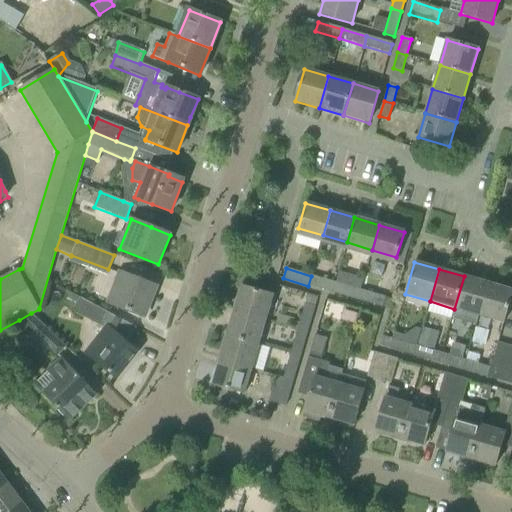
[(156,287),(137,280),(118,272),(106,302),(144,317),(156,287)]
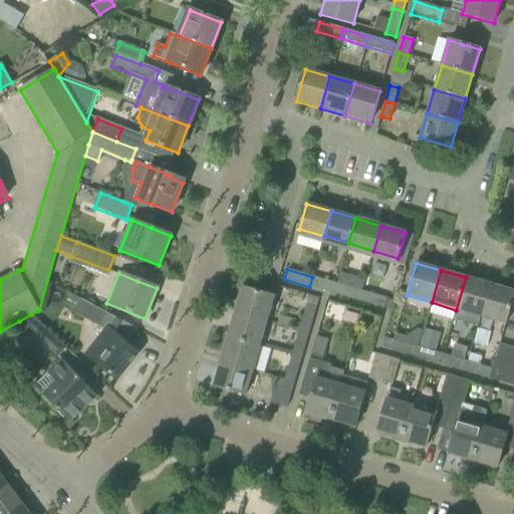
[(309,287),(334,294),(336,284),(312,277),(309,287)]
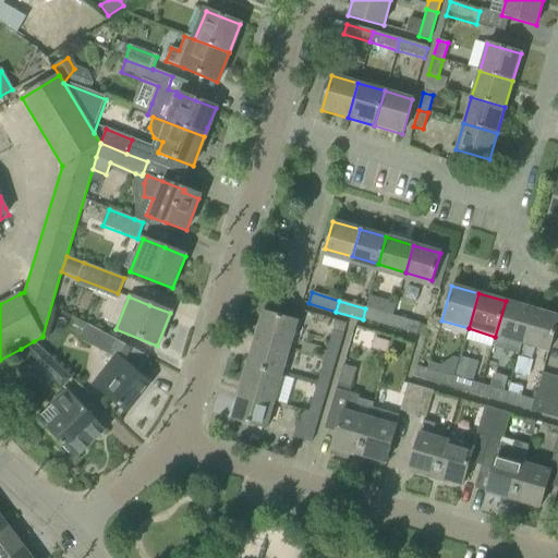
[(495,337),(522,344),(532,310),(506,301),(495,337)]
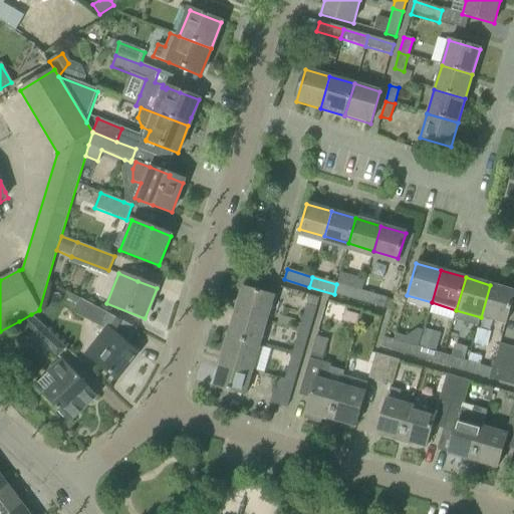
[(334,294),(358,301),(361,291),(336,284),(334,294)]
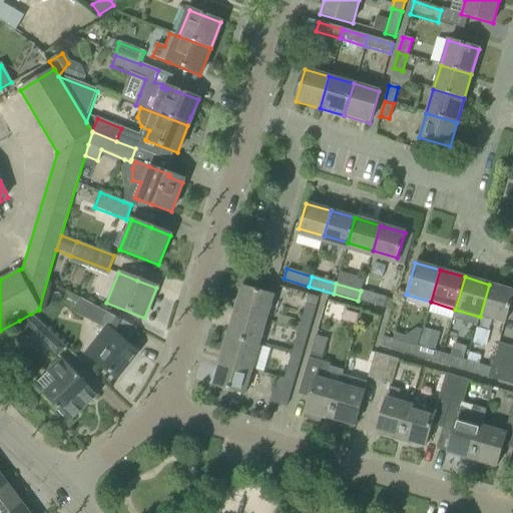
[(512,291),(489,285),(480,317),(504,324),(512,294),(512,291)]
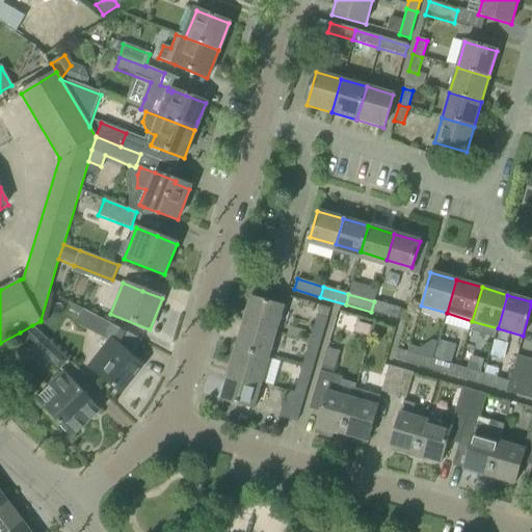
[(250,297),(243,323),(275,333),(284,307),(250,297)]
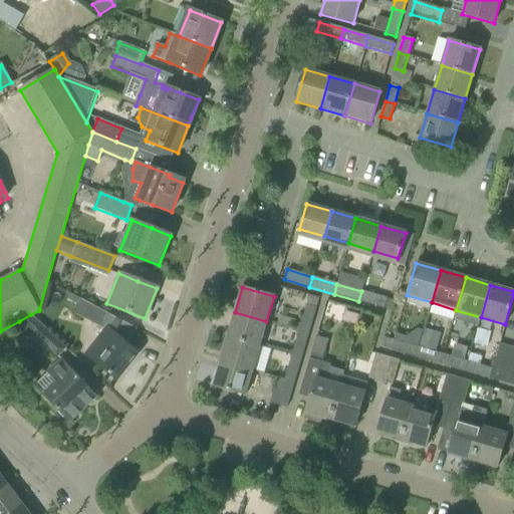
[(361,291),(358,301),(383,308),(387,298),(361,291)]
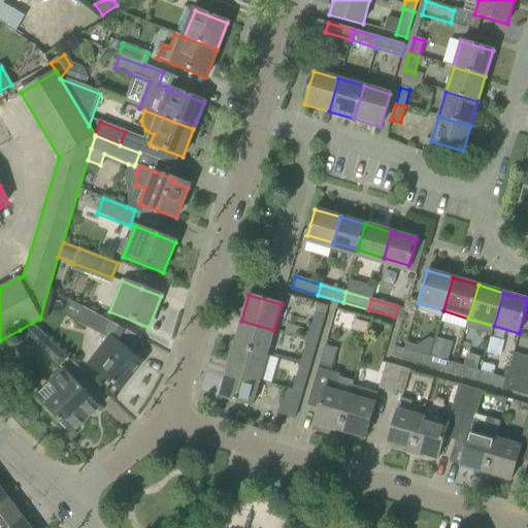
[(74,321),(105,337),(106,336),(112,323),(81,306),(74,321)]
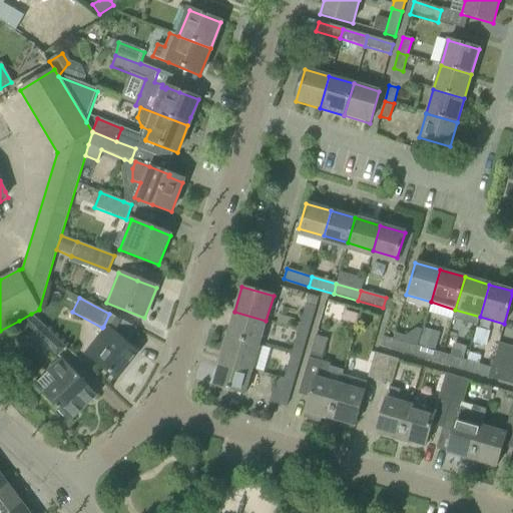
[(306,306),(298,330),(308,333),(315,308),(306,306)]
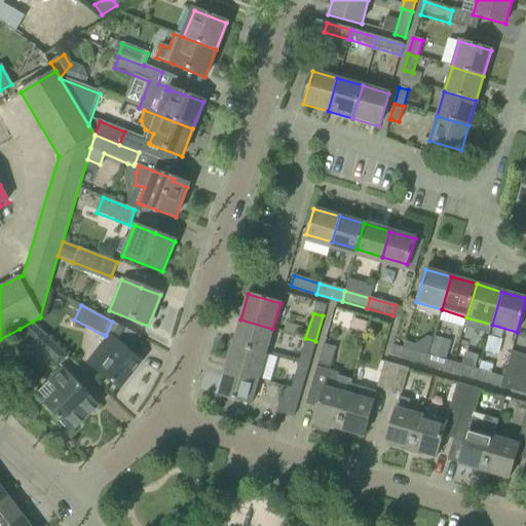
[(267,348),(272,329),(240,320),(232,344),(265,354),(267,348)]
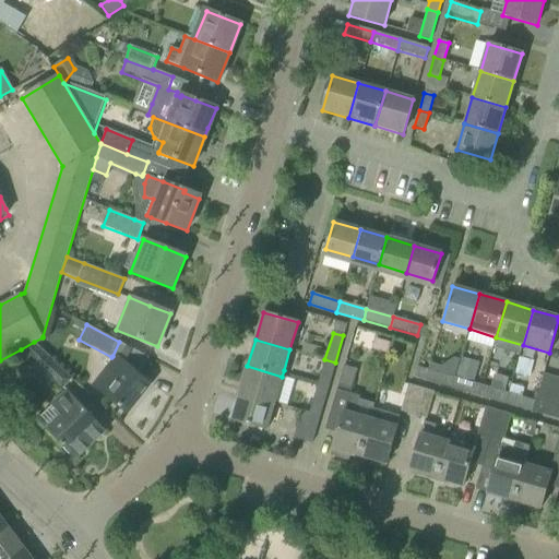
[(34,342),(21,349),(61,390),(72,379),(34,342)]
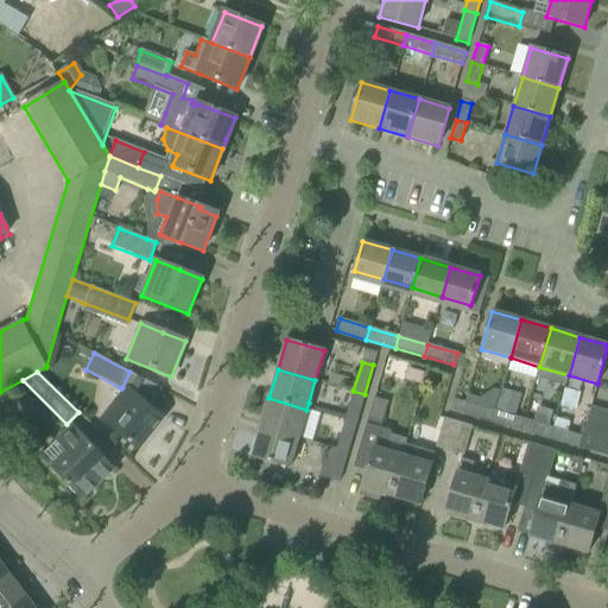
[(159,393),(162,390),(130,372),(122,387),(127,391),(102,420),(138,449),(163,417),(150,406),(157,392),(159,393)]
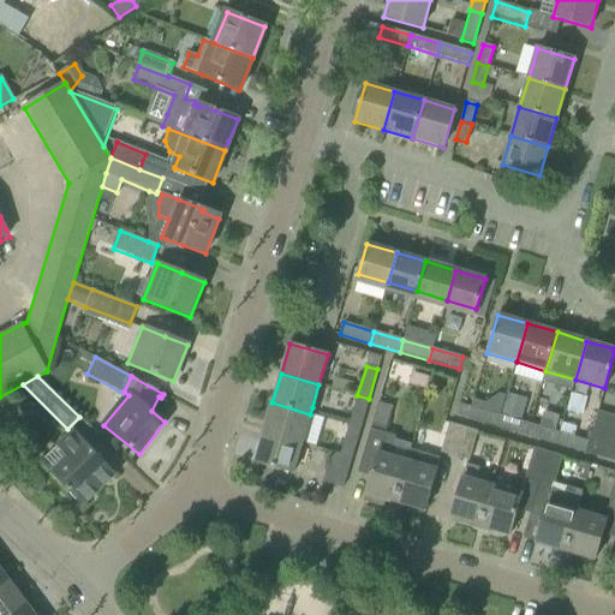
[(357,395),(348,425),(360,429),(369,399),(357,395)]
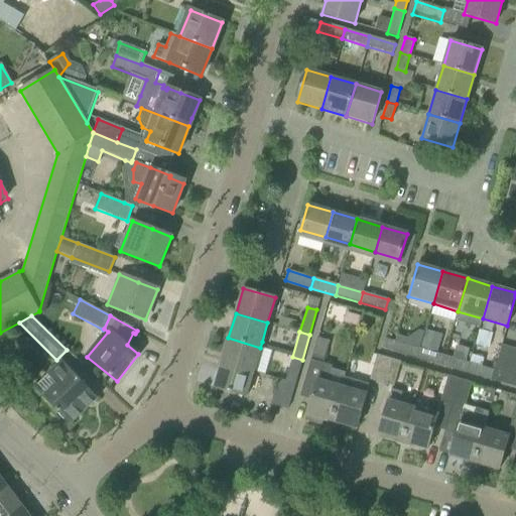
[(228,338),(221,363),(253,372),(260,348),(228,338)]
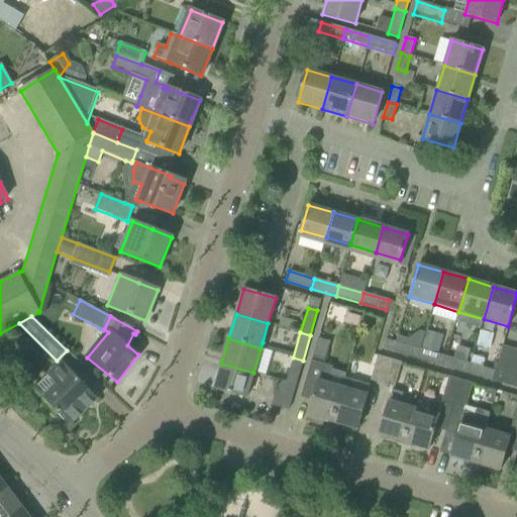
[(324,420),(331,422),(341,388),(327,384),(332,367),(323,365),(329,342),(317,338),(306,378),(317,382),(305,422),(322,426),(324,420)]
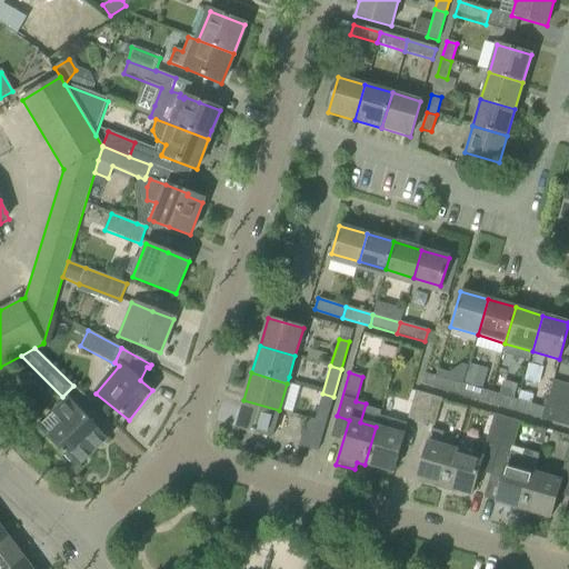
[(432,388),(460,396),(463,385),(435,377),(432,388)]
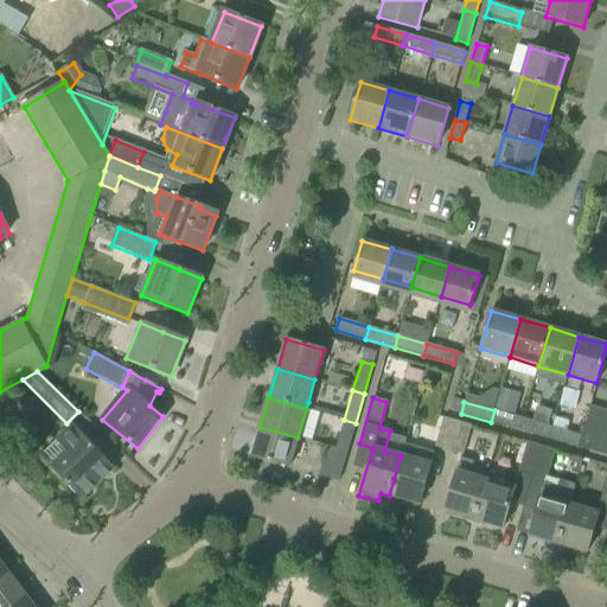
[(606,410),(589,406),(586,420),(606,425),(606,410)]
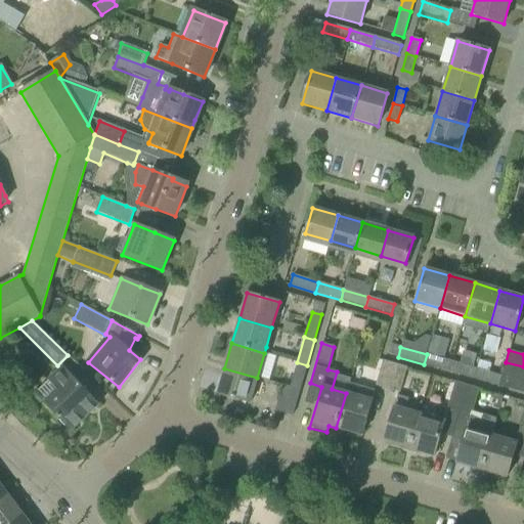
[(424,364),(448,372),(451,361),(427,354),(424,364)]
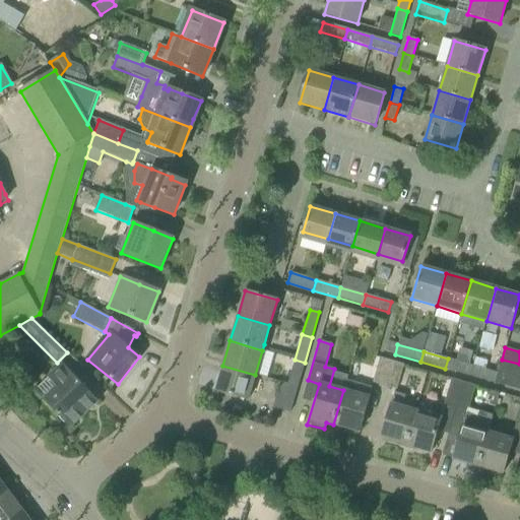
[(371,384),(383,387),(390,362),(379,359),(371,384)]
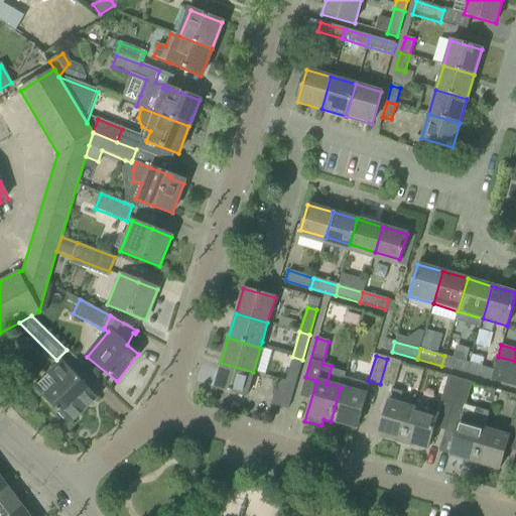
[(441,366),(467,374),(470,363),(444,356),(441,366)]
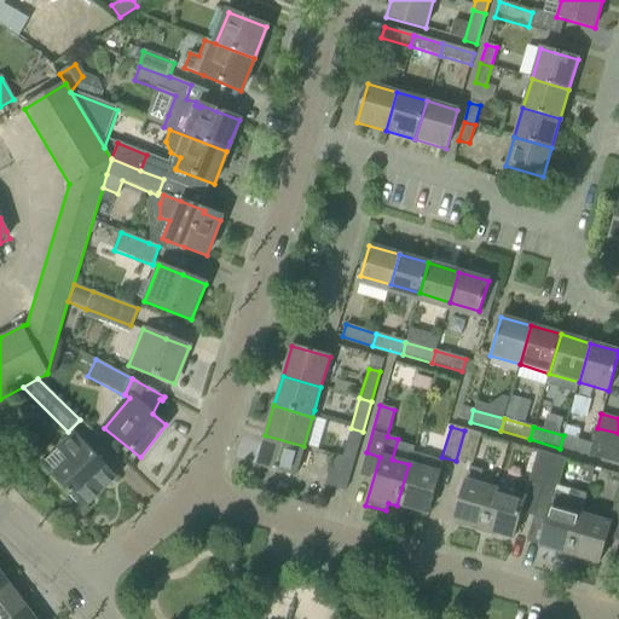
[(351,428),(342,457),(354,461),(363,432),(351,428)]
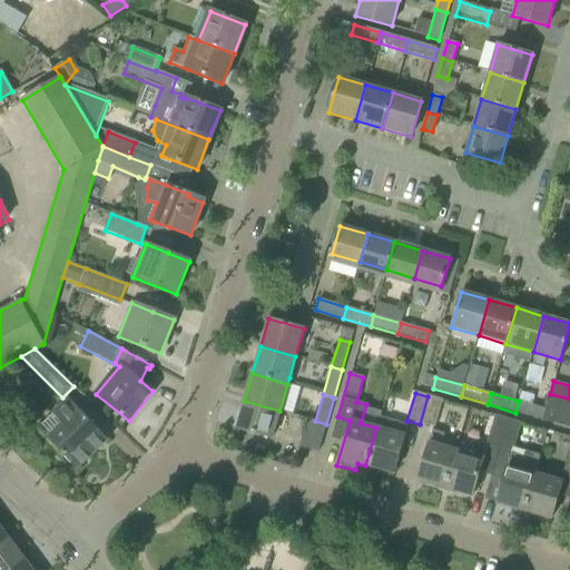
[(569,399),(550,394),(546,406),(569,413),(569,399)]
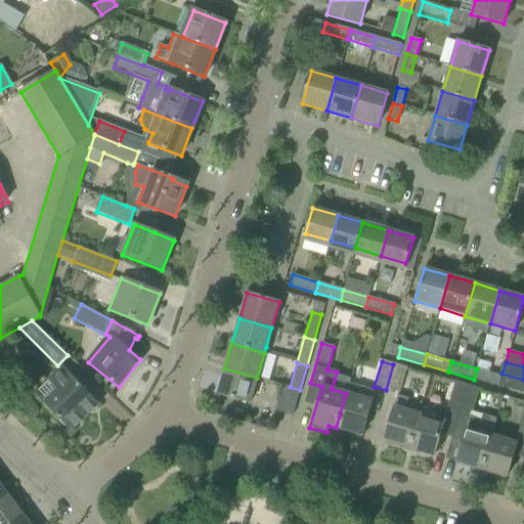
[(393,364),(386,390),(398,394),(405,368),(393,364)]
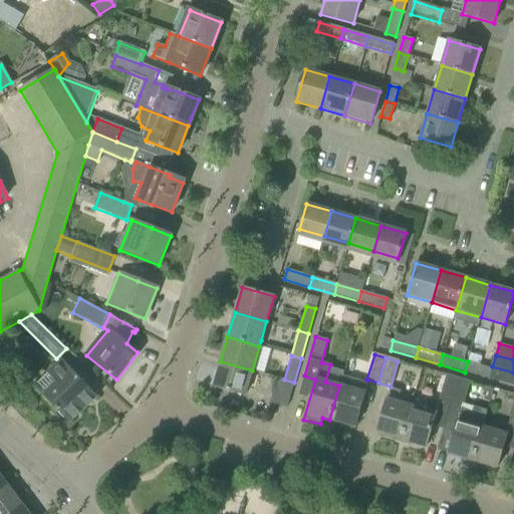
[(34,386),(68,423),(96,397),(62,359),(34,386)]
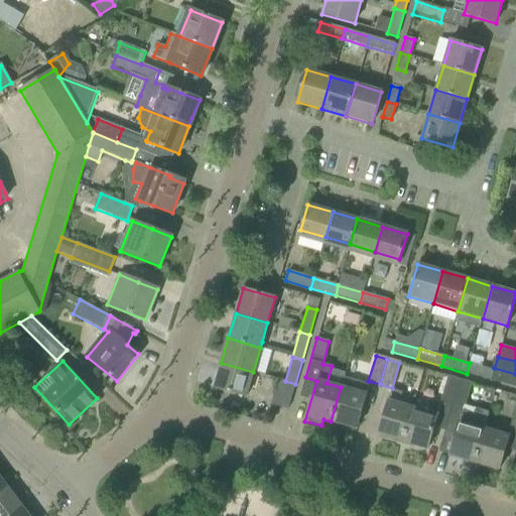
[(253,372),(221,363),(214,387),(246,397),(253,372)]
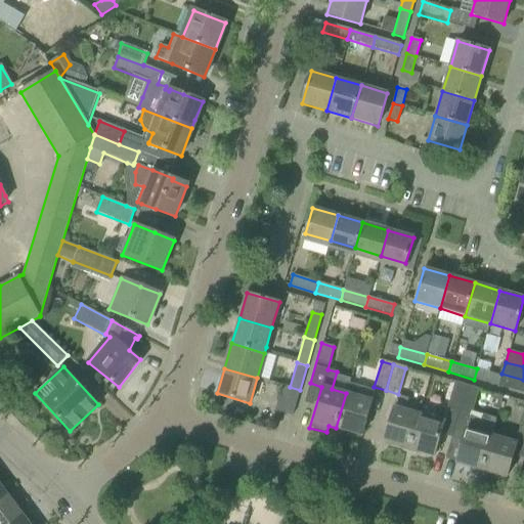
[(474,380),(498,387),(501,376),(477,368),(474,380)]
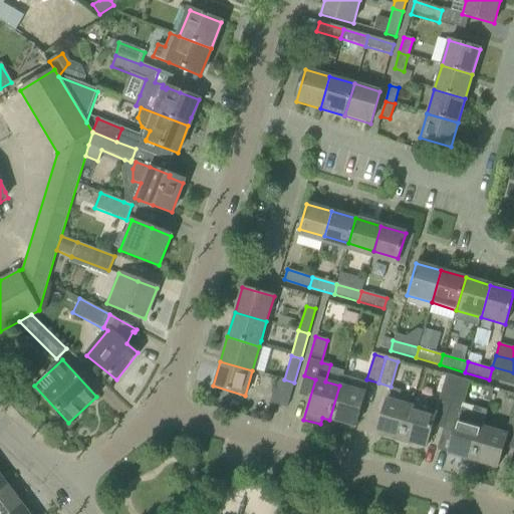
[(492,368),(489,379),(512,386),(513,378),(513,372),(492,366),(492,368)]
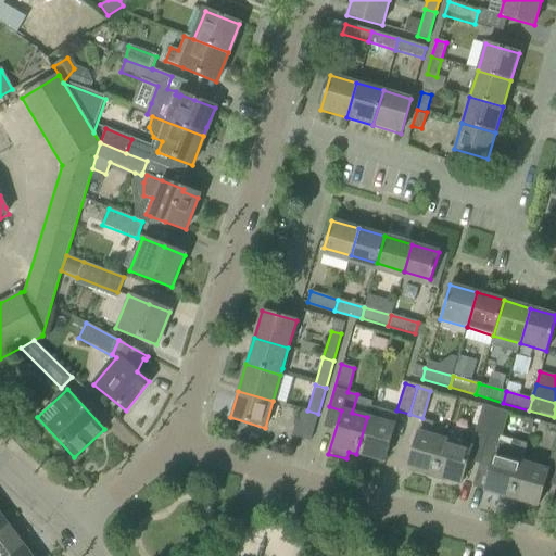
[(467,460),(479,465),(495,409),(481,405),(474,432),(474,434),(464,432),(460,444),(444,439),(433,477),(460,484),(467,460)]
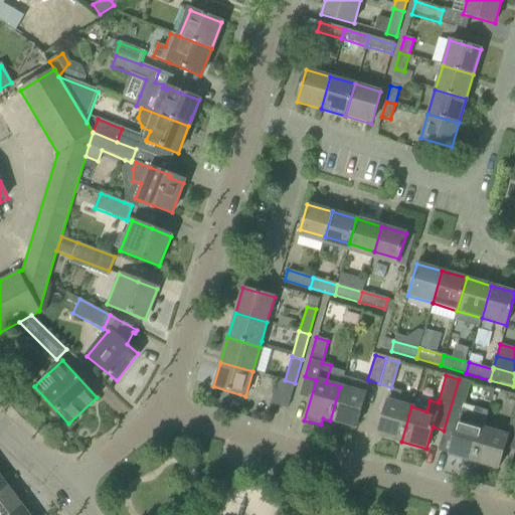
[(343,376),(340,386),(330,420),(355,428),(368,383),(343,376)]
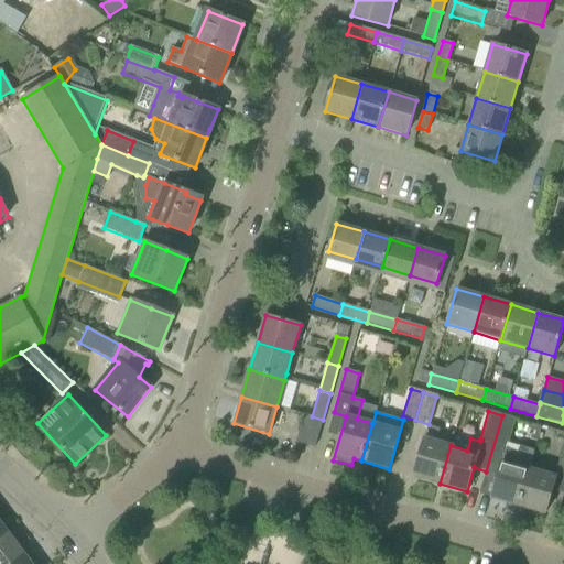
[(323,420),(312,416),(304,414),(296,442),(314,447),(323,420)]
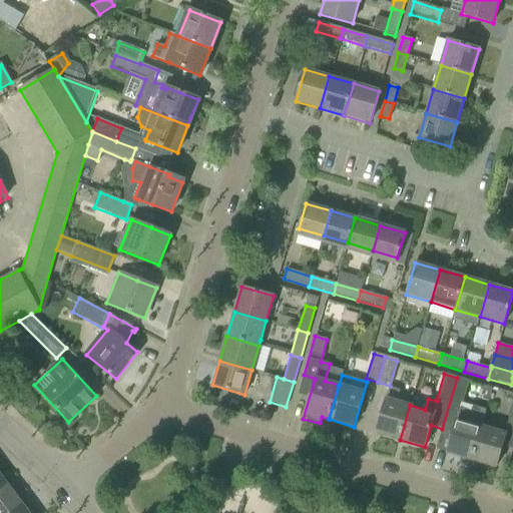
[(447,454),(471,461),(481,426),(467,422),(471,410),(460,407),(467,381),(457,378),(442,429),(453,432),(447,454)]
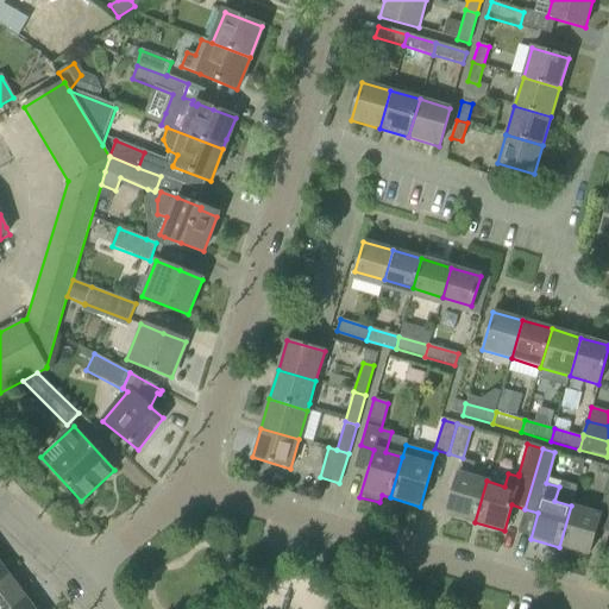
[(446,514),(475,522),(487,481),(471,476),(475,463),(462,459),(446,514)]
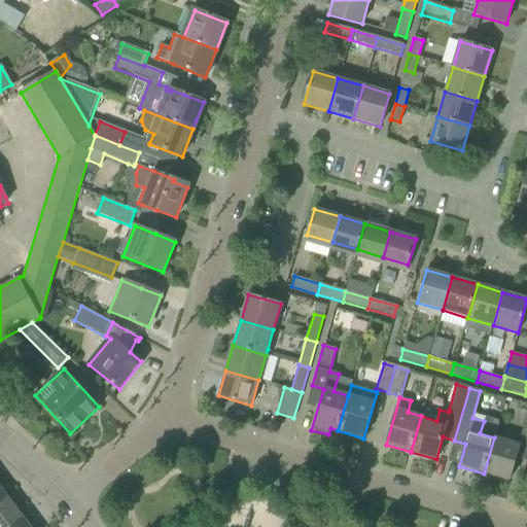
[(494,437),(484,473),(508,481),(519,445),(494,437)]
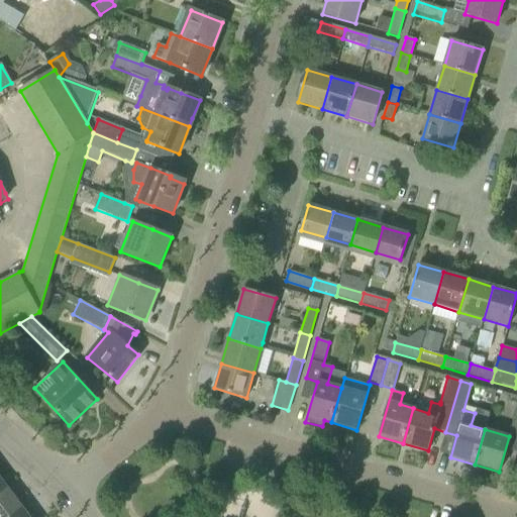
[(0,516),(6,516),(18,509),(3,489),(0,491),(0,516)]
